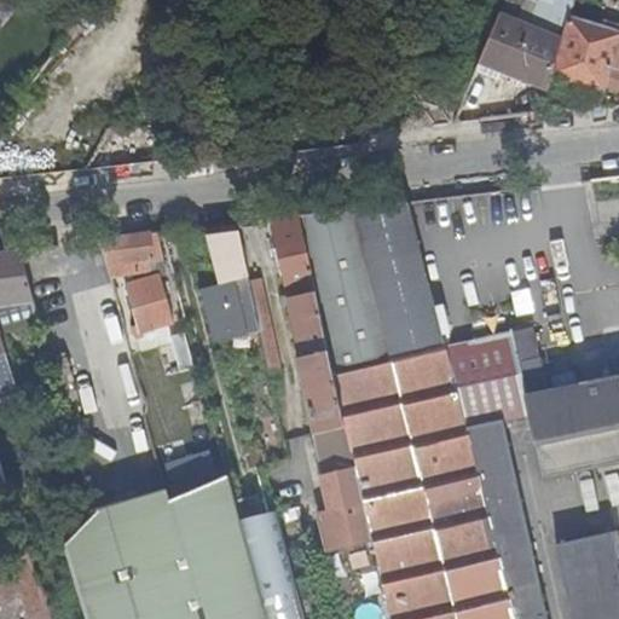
[(499,71),(549,88),(554,74),(563,38),(570,17),(574,0),(532,0),(526,24),(516,21),(525,0),(508,0),(478,73),(496,79),(499,71)]
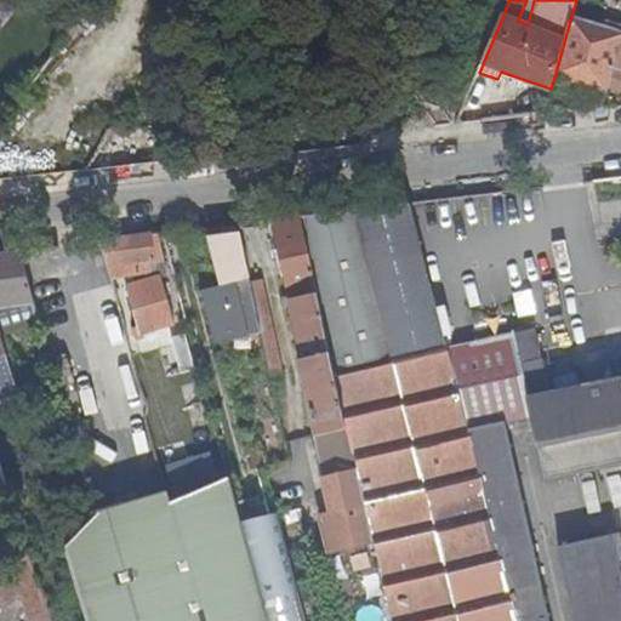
[(620,49),(620,32),(571,17),(565,38),(556,74),(608,90),(609,86),(620,53),(620,49)]
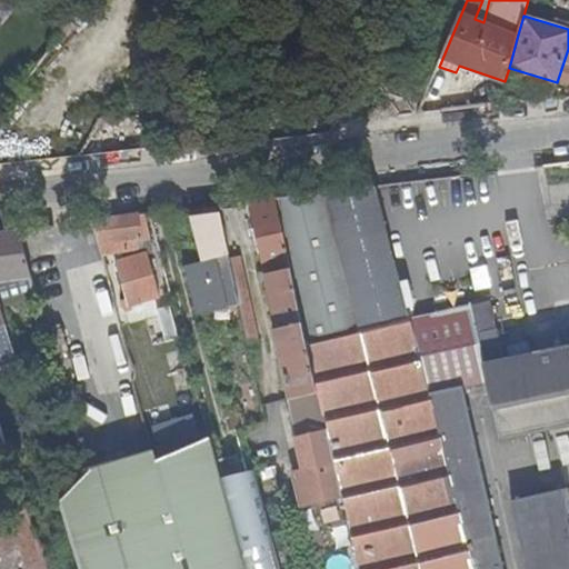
[(568,45),(568,49),(558,79),(568,81),(568,45)]
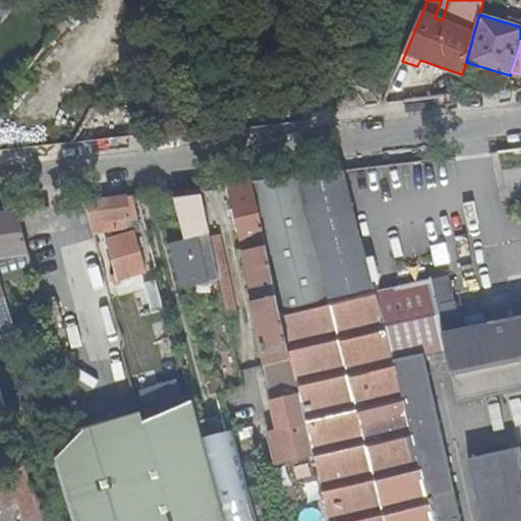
[(520,74),(511,72),(510,75),(509,78),(520,81),(520,74)]
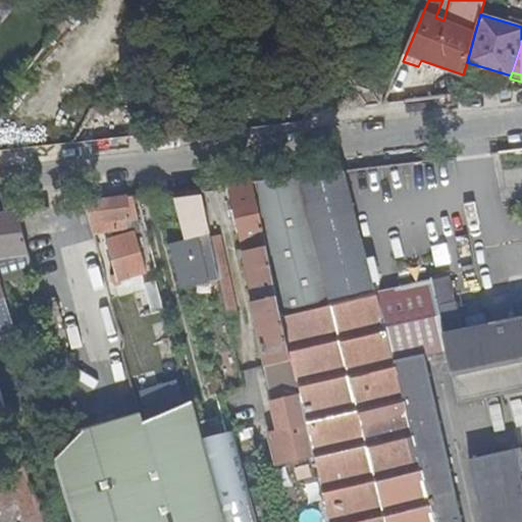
[(365,94),(367,107),(383,105),(390,90),(365,94)]
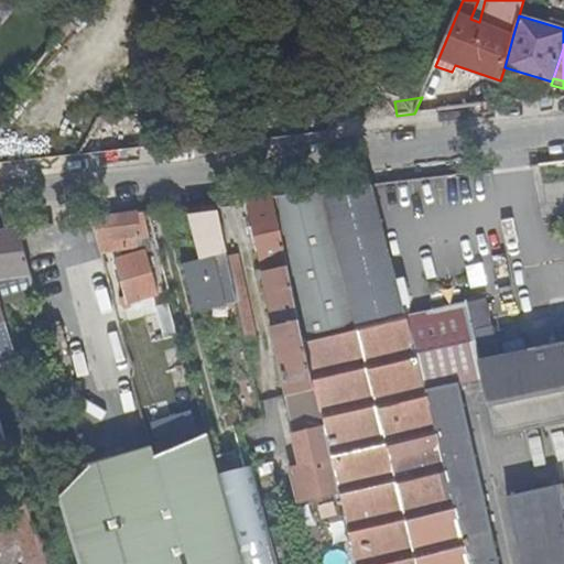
[(397,116),(394,101),(337,107),(328,123),(397,116)]
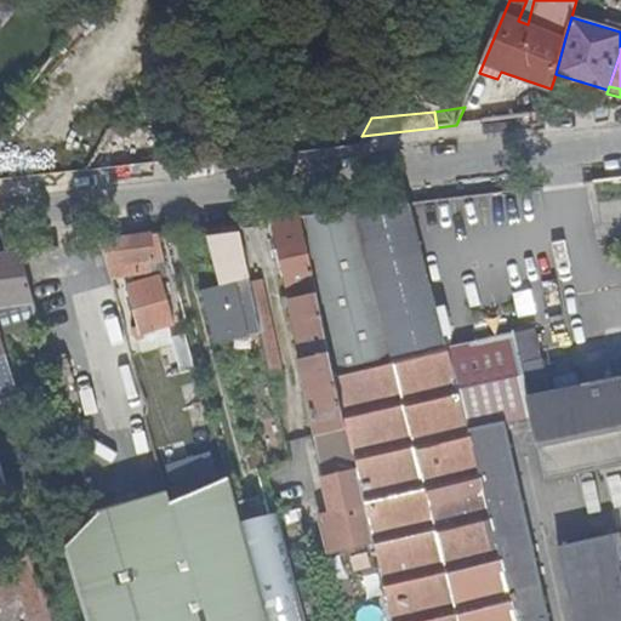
[(354,211),(302,217),(365,505),(374,542),(391,620),(550,620),(506,414),(530,409),(545,478),(620,463),(620,377),(551,394),(536,329),(446,348),(411,204),(354,211)]
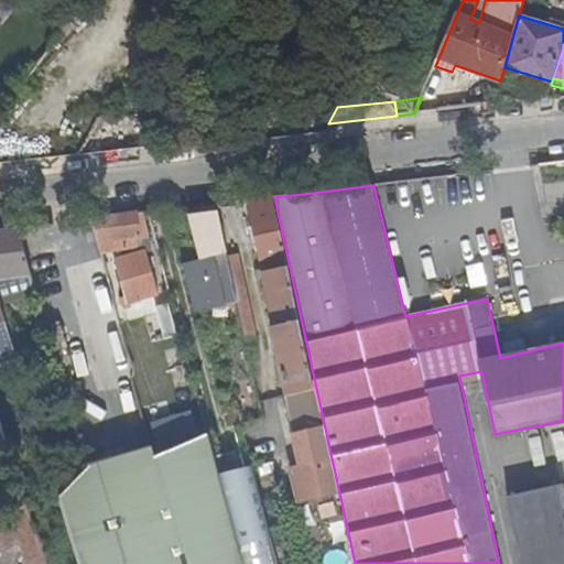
[(302,465),(332,458),(274,197),(248,201),(278,339),(275,339),(296,432),(295,433),(302,465)]
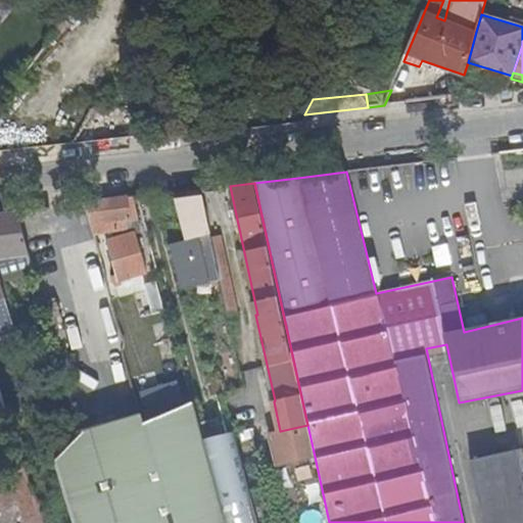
[(212,239),(202,189),(184,191),(195,238),(178,242),(187,284),(208,279),(209,284),(222,281),(212,239)]
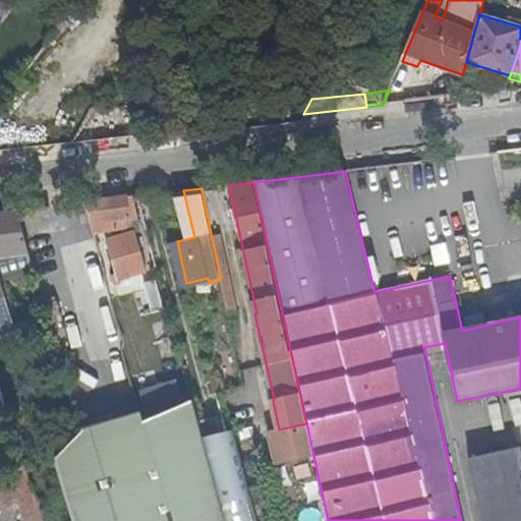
[(118,279),(157,267),(138,195),(85,201),(87,207),(91,220),(103,219),(129,217),(131,232),(108,239),(107,240),(118,279)]
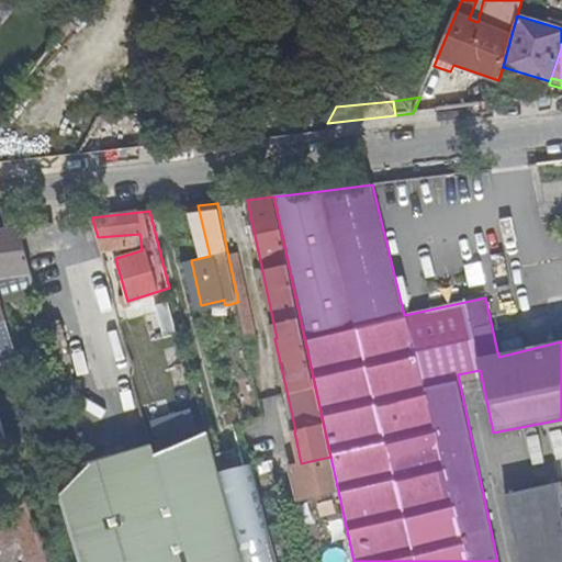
[(30,296),(37,294),(18,228),(0,231),(0,291),(6,291),(1,277),(23,276),(30,296)]
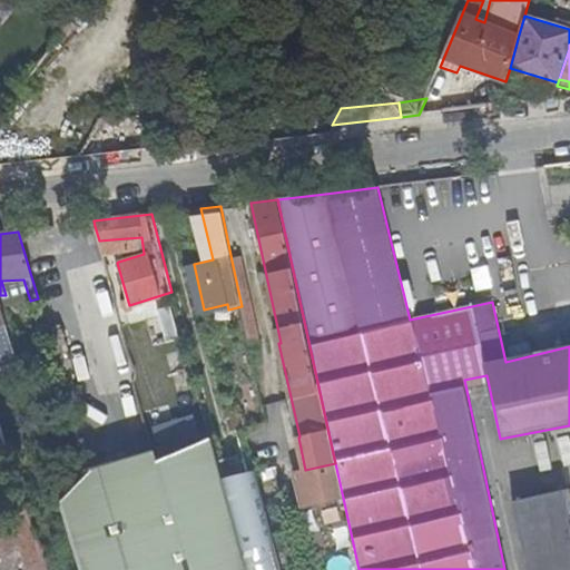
[(141,237),(112,239),(118,262),(144,254),(141,237)]
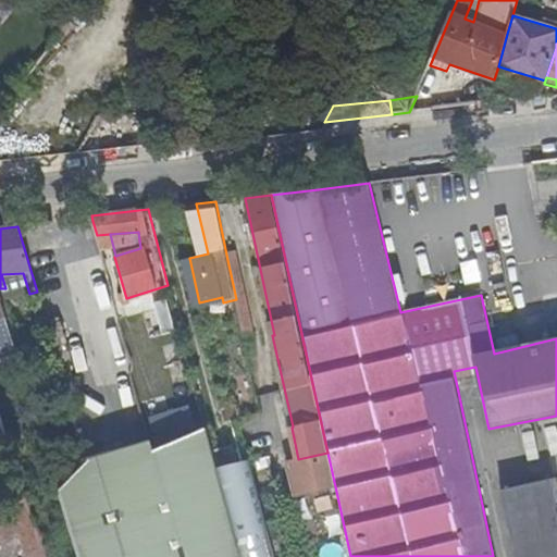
[(236,252),(226,255),(236,299),(238,310),(245,341),(255,339),(236,252)]
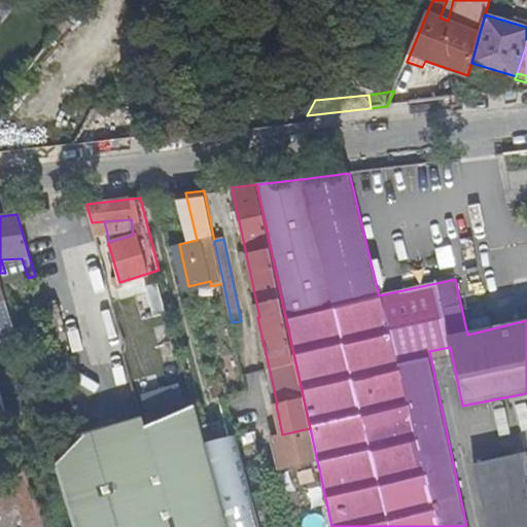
[(159,270),(119,282),(123,293),(145,287),(145,286),(162,282),(159,270)]
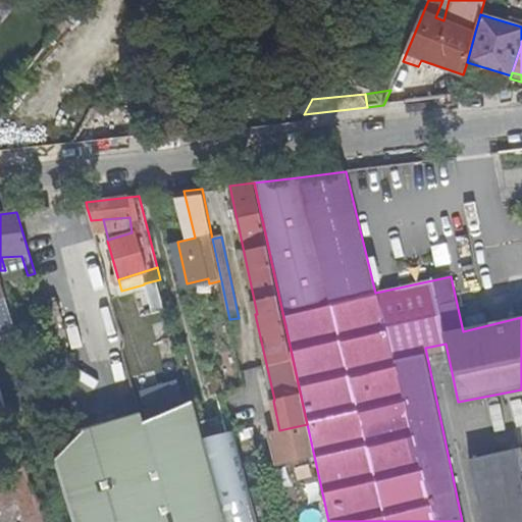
[(0,275),(11,310),(19,307),(8,272),(0,275)]
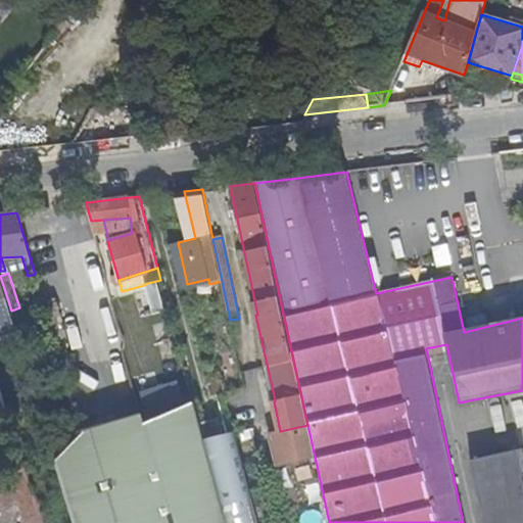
[(0,326),(14,322),(11,311),(0,276),(0,274),(0,326)]
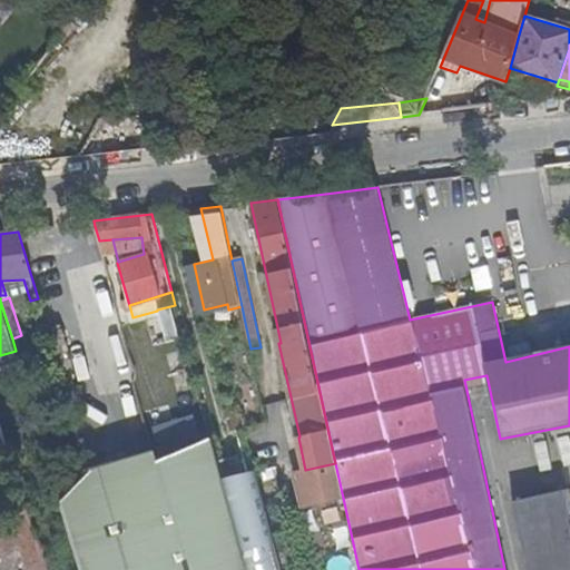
[(157,310),(157,311),(166,344),(184,338),(175,305),(157,310)]
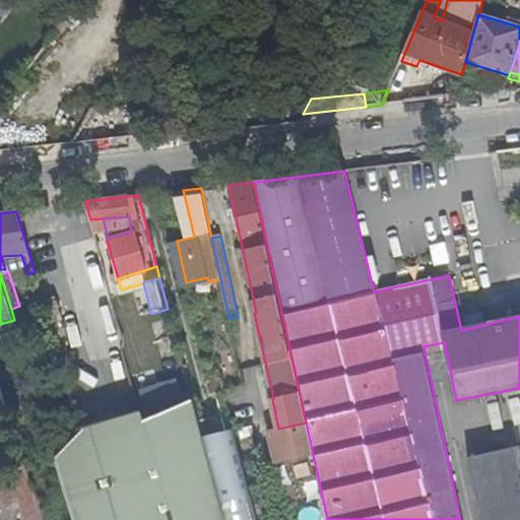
[(14,320),(0,324),(0,338),(18,333),(14,320)]
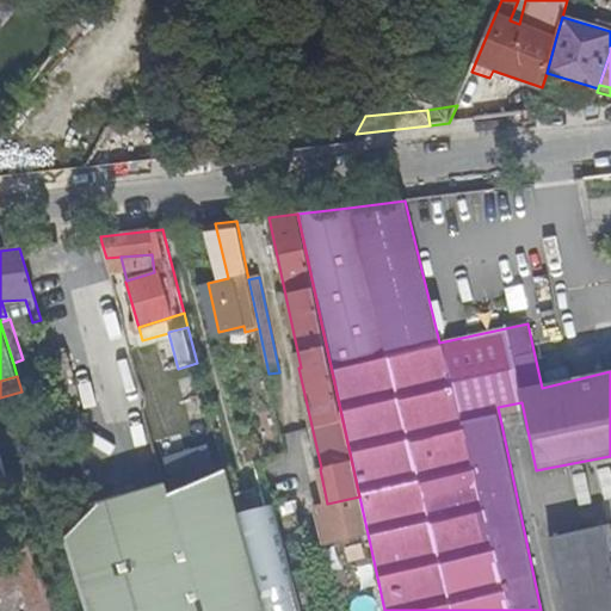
[(130,494),(94,505),(65,535),(78,576),(87,610),(298,610),(271,503),(236,512),(224,467),(170,489),(166,486),(165,483),(130,494)]
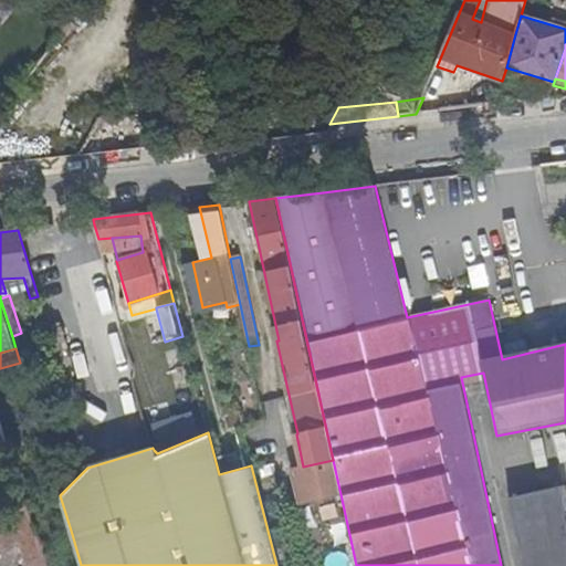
[(341,494),(333,460),(303,467),(294,469),(302,503),(341,494)]
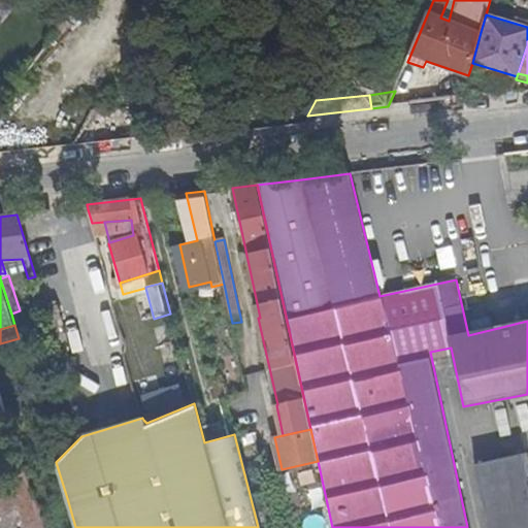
[(503,472),(526,467),(523,454),(500,459),(503,472)]
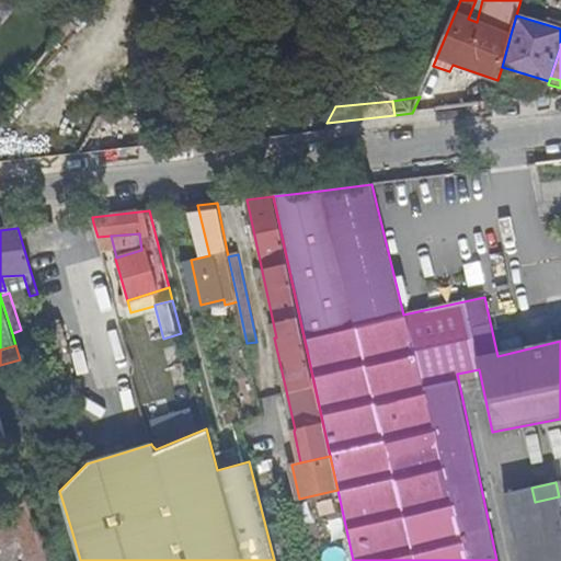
[(535,502),(531,488),(505,493),(519,560),(560,560),(560,506),(559,496),(535,502)]
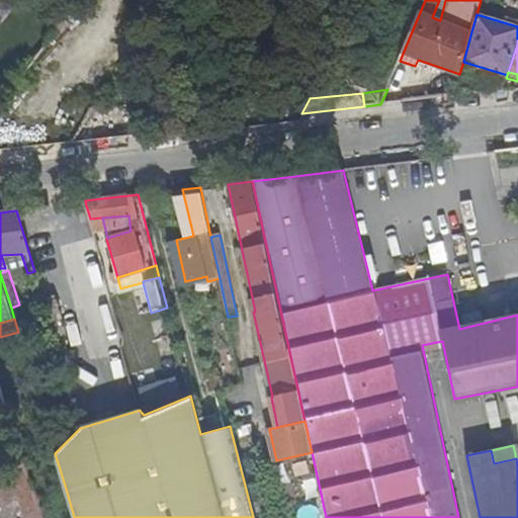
[(45,517),(26,461),(25,458),(0,481),(0,506),(15,494),(24,517),(45,517)]
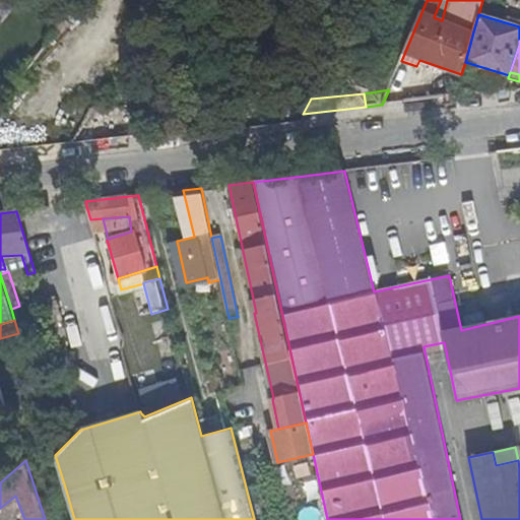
All buildings are outlined.
